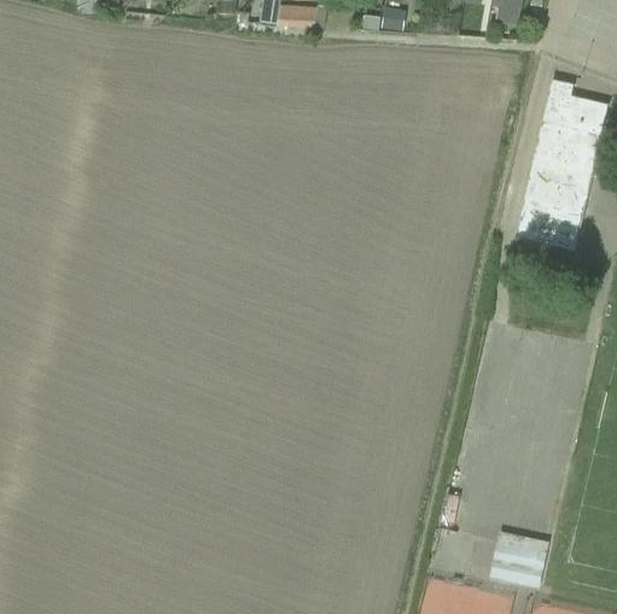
[(95,16),(99,0),(77,0),(75,11),(95,16)]
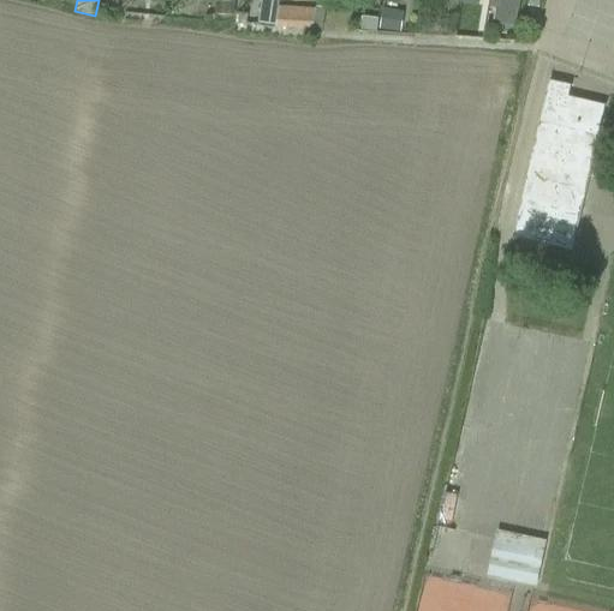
[(236,1),(219,0),(218,13),(234,13),(236,1)]
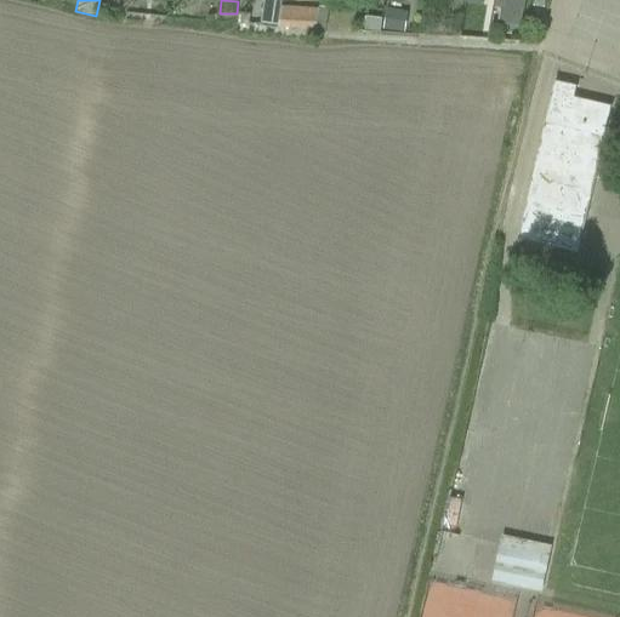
[(265,23),(266,0),(249,0),(248,22),(265,23)]
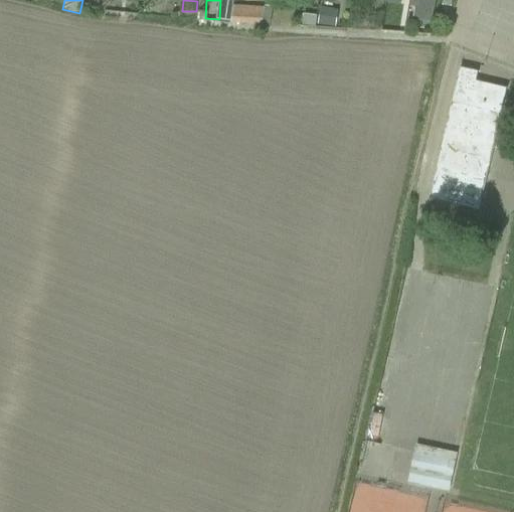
[(435,8),(436,0),(409,0),(409,4),(419,6),(435,8)]
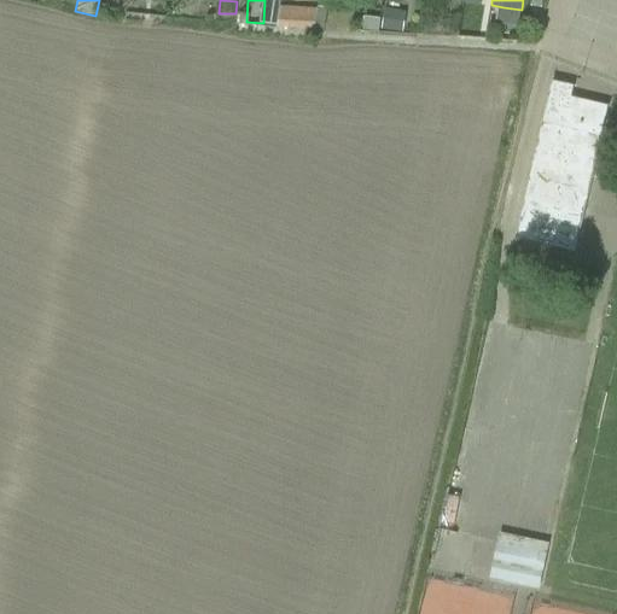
[(280,5),(278,24),(314,27),(314,25),(316,6),(280,5)]
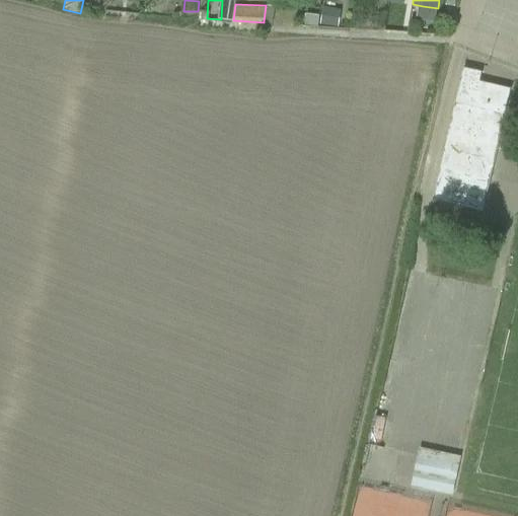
[(266,5),(264,21),(272,22),(274,6),(266,5)]
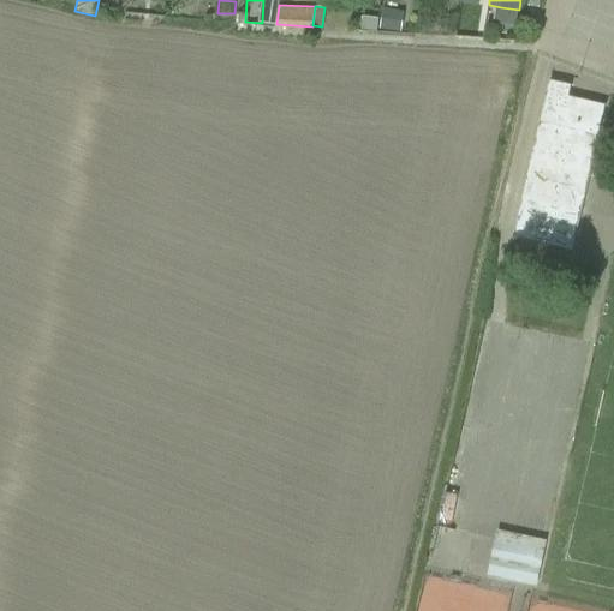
[(399,12),(382,10),(380,29),(397,31),(399,12)]
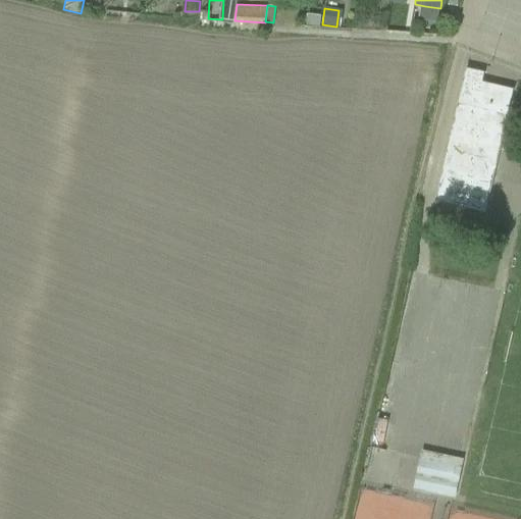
[(305,26),(318,28),(320,16),(307,14),(305,26)]
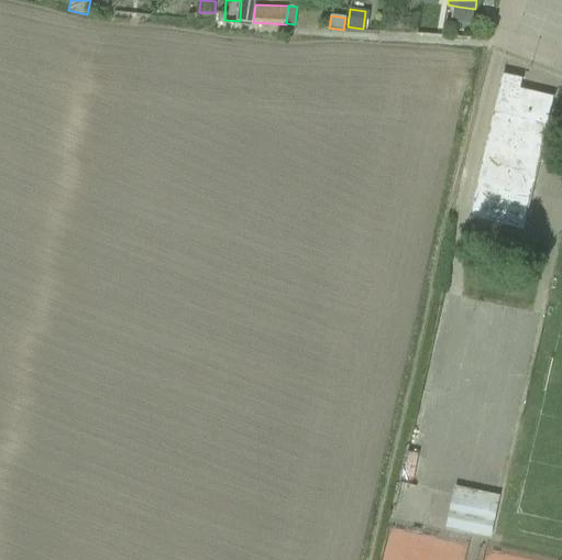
[(502,73),(477,179),(469,216),(524,228),(531,193),(553,95),(519,87),(522,77),(502,73)]
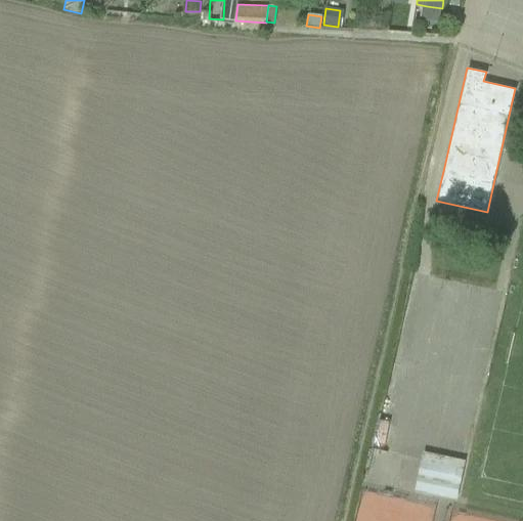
[(375,440),(377,420),(368,419),(365,439),(375,440)]
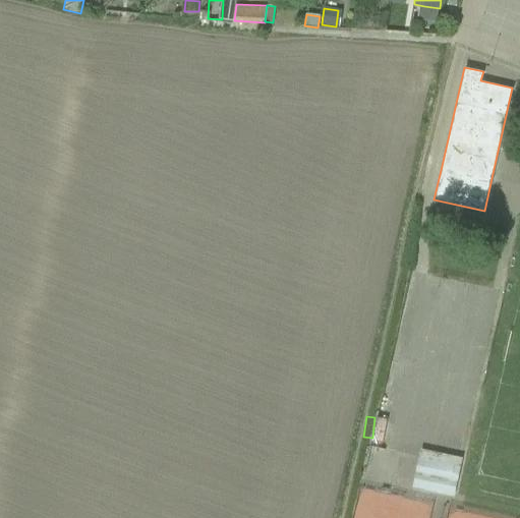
[(420,455),(419,457),(432,460),(427,483),(449,487),(450,481),(456,482),(460,464),(461,457),(421,449),(420,455)]
